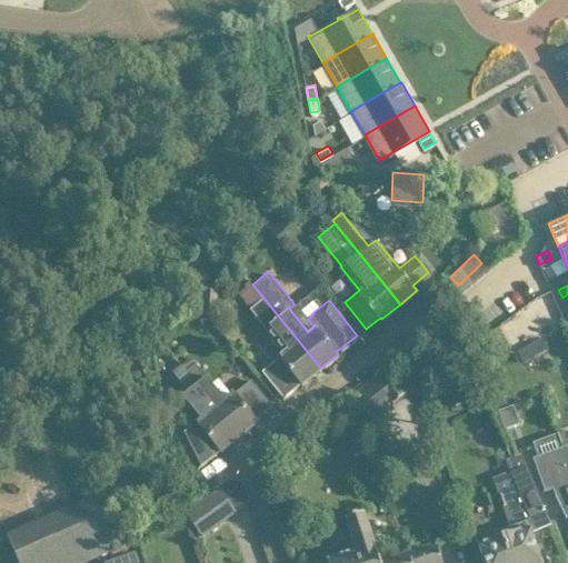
[(511,347),(564,324),(550,291),(498,313),(511,347)]
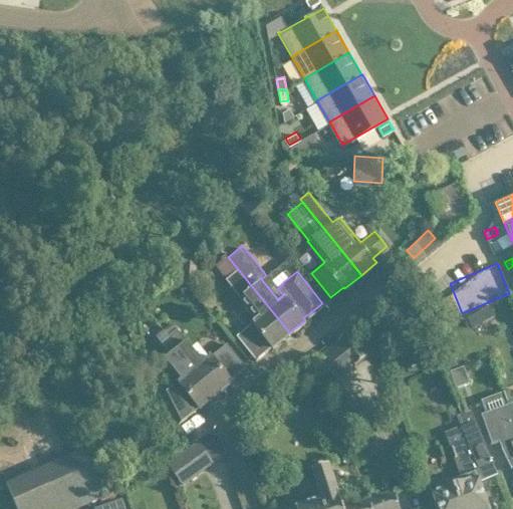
[(236,333),(243,342),(255,357),(271,344),(273,346),(289,332),(237,268),(227,276),(259,315),(236,333)]
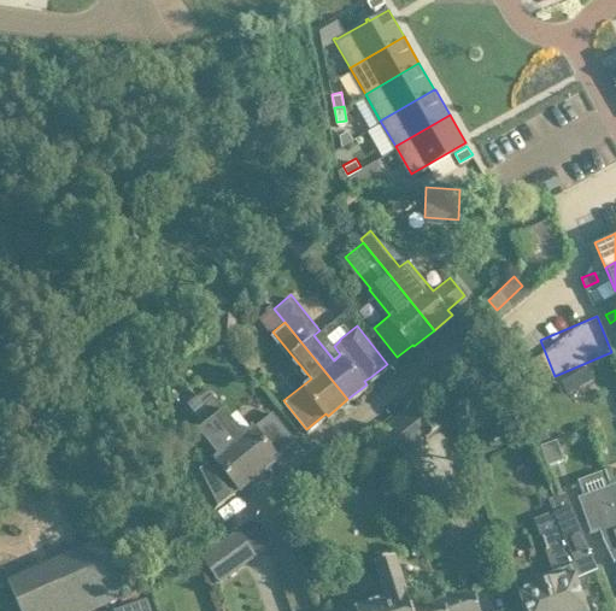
[(160,375),(168,386),(181,375),(170,363),(160,375)]
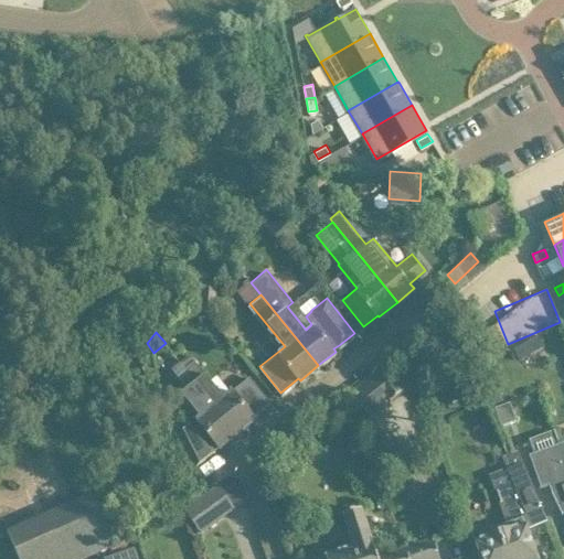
[(524,339),(512,345),(519,357),(531,351),(524,339)]
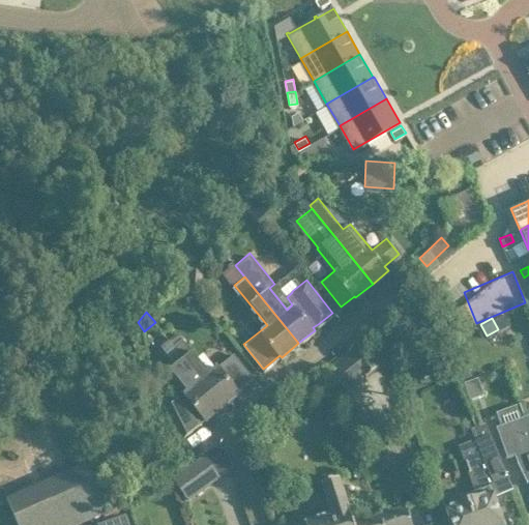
[(210,371),(183,338),(173,345),(183,358),(222,405),(238,391),(237,389),(254,377),(234,352),(210,371)]
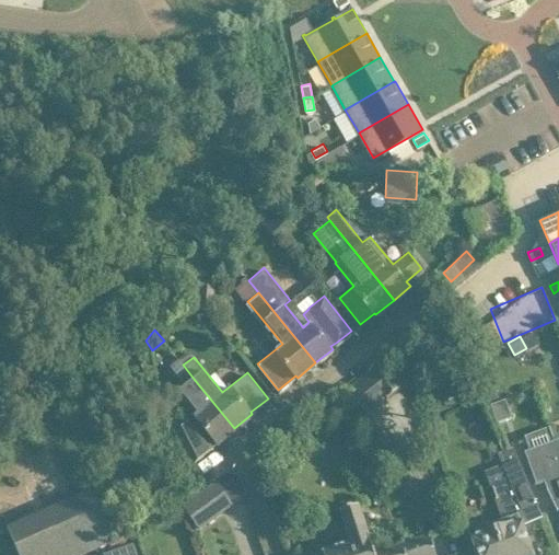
[(368,372),(347,389),(364,412),(385,395),(386,396),(399,385),(380,360),(367,371),(368,372)]
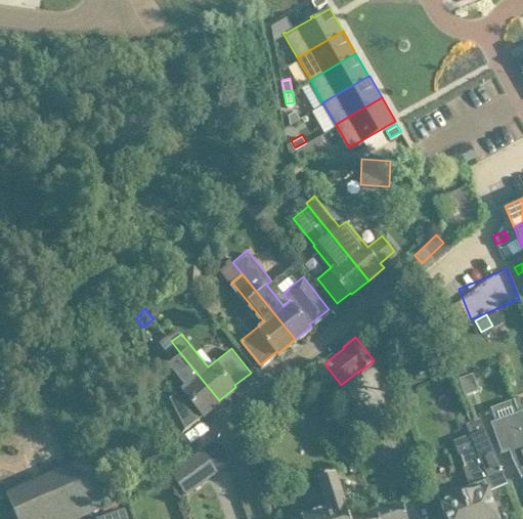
[(219,400),(181,354),(171,341),(165,347),(175,359),(169,364),(185,385),(182,388),(203,414),(219,400)]
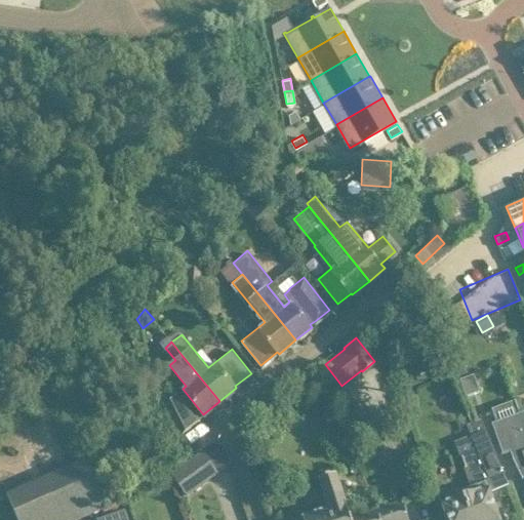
[(439,352),(415,359),(420,372),(443,365),(439,352)]
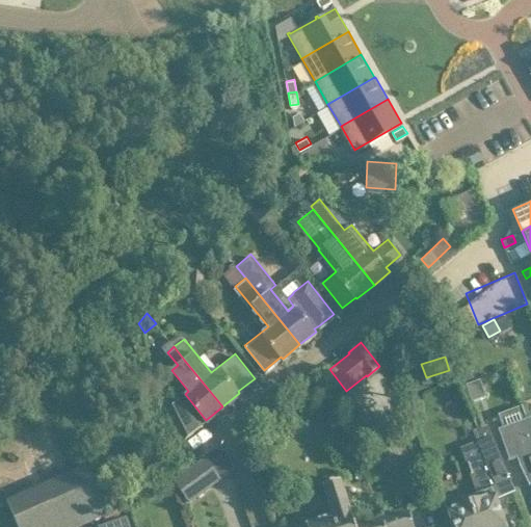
[(469,367),(462,370),(467,379),(473,376),(469,367)]
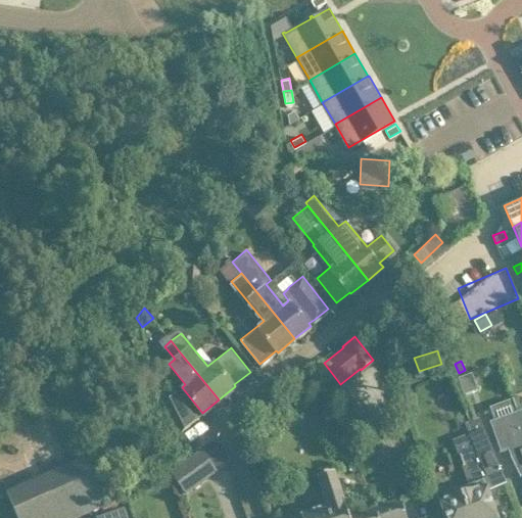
[(472,373),(460,377),(466,393),(478,388),(472,373)]
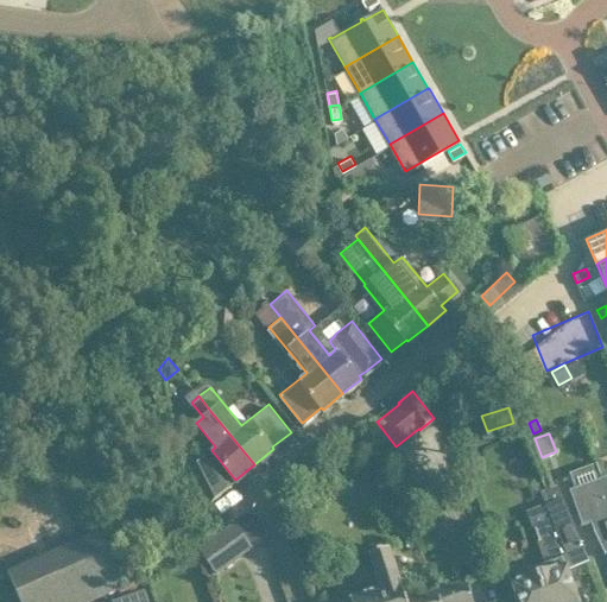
[(212,499),(220,493),(231,483),(206,454),(194,464),(201,476),(212,499)]
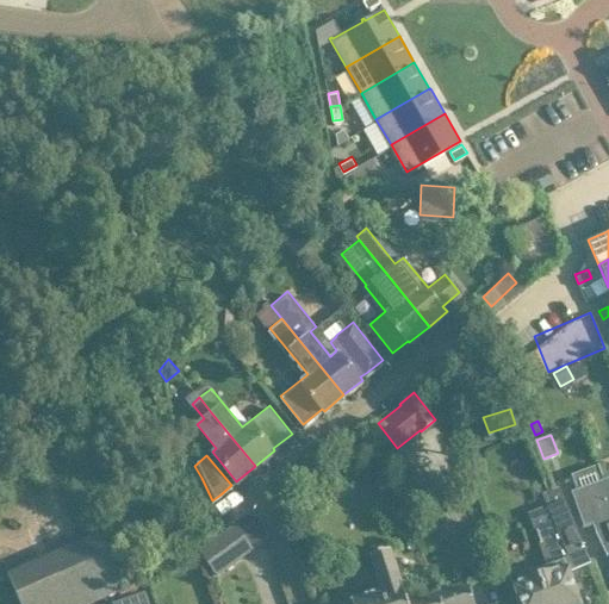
[(577,486),(573,487),(585,523),(592,521),(596,529),(595,530),(606,553),(608,552),(608,474),(604,477),(603,477),(577,486)]
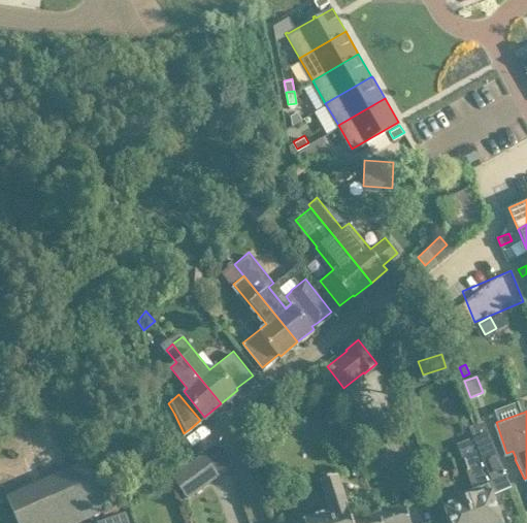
[(460,499),(443,504),(449,519),(449,522),(500,522),(502,522),(492,490),(509,482),(493,442),(488,430),(483,419),(479,421),(471,424),(469,425),(473,436),(459,443),(462,454),(473,487),(458,492),(460,499)]
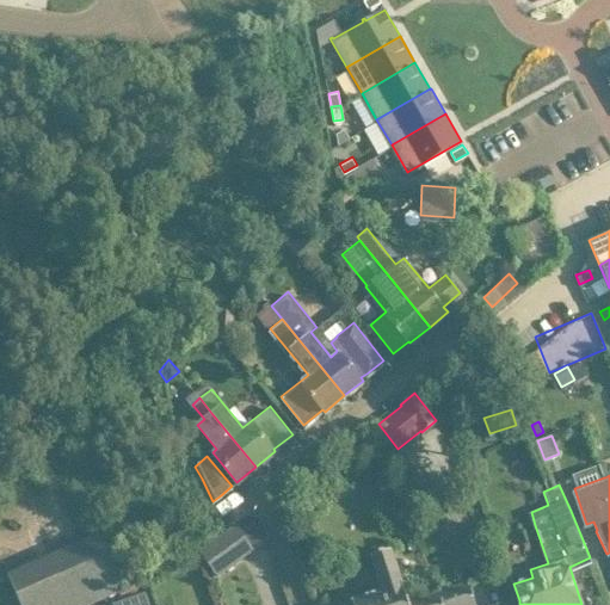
[(427,513),(439,544),(458,536),(447,506),(427,513)]
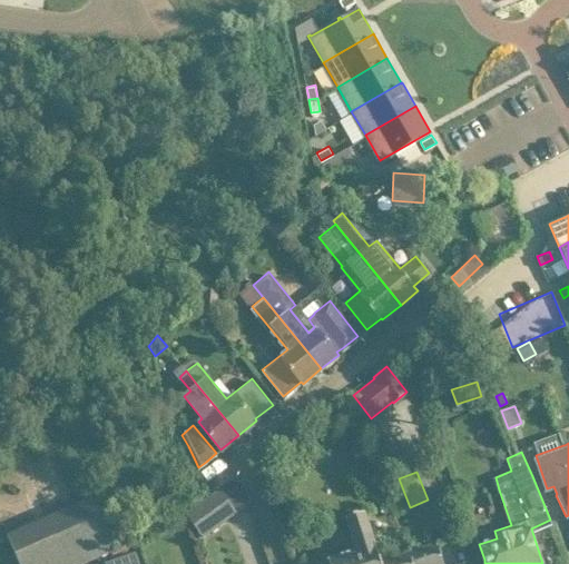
[(211,494),(185,512),(202,535),(234,511),(217,488),(211,494)]
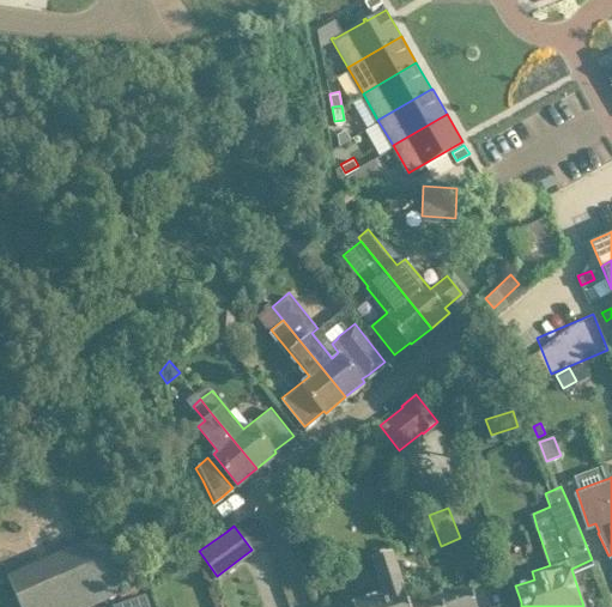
[(19,606),(83,606),(125,588),(101,535),(6,577),(19,606)]
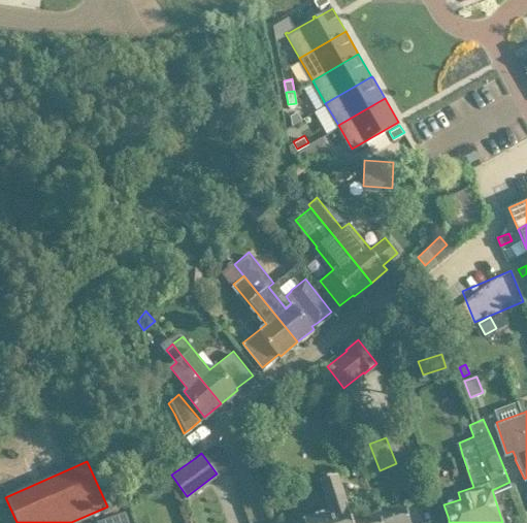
[(330,509),(295,520),(295,522),(412,522),(406,509),(405,504),(353,521),(348,503),(346,497),(341,486),(337,475),(321,480),(330,509)]
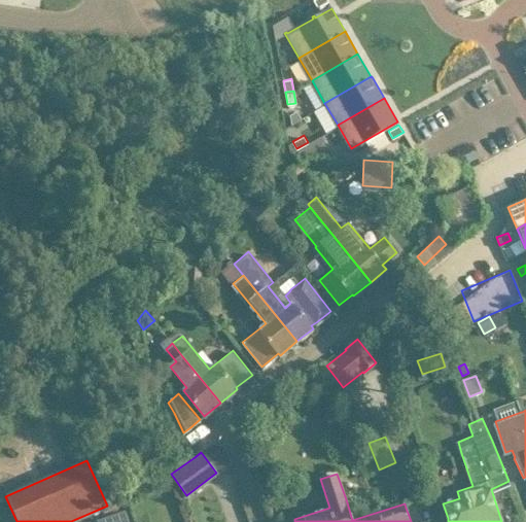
[(130,521),(126,510),(97,519),(97,521),(130,521)]
